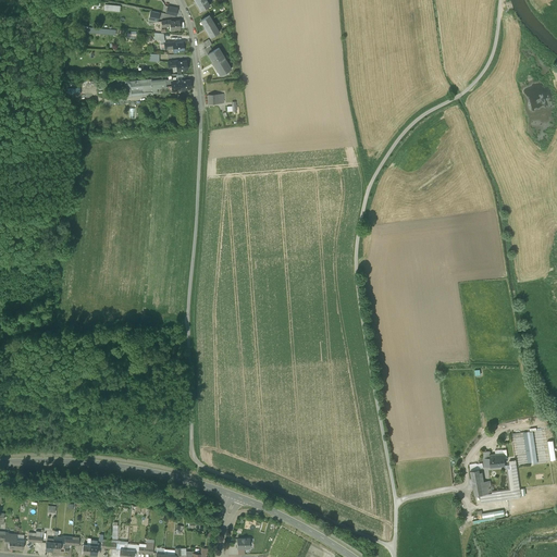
[(194,0),(201,11),(210,5),(206,0),(194,0)]
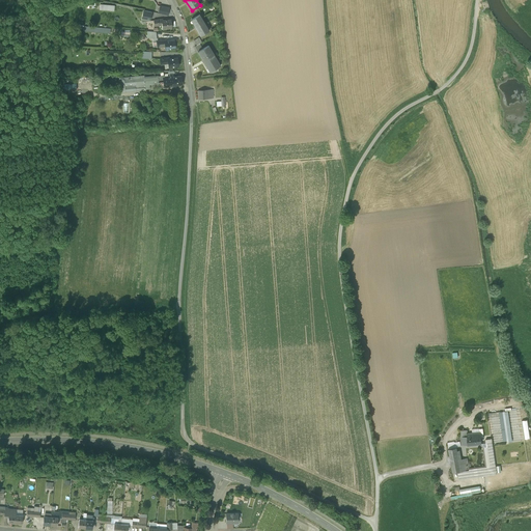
[(169,8),(160,6),(159,14),(168,16),(169,8)]
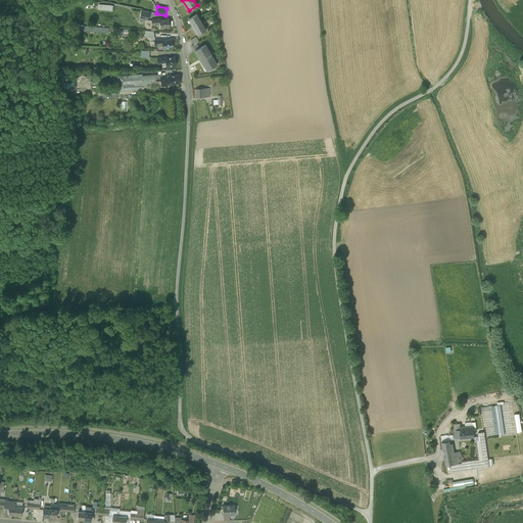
[(141,10),(139,18),(140,21),(148,20),(150,12),(141,10)]
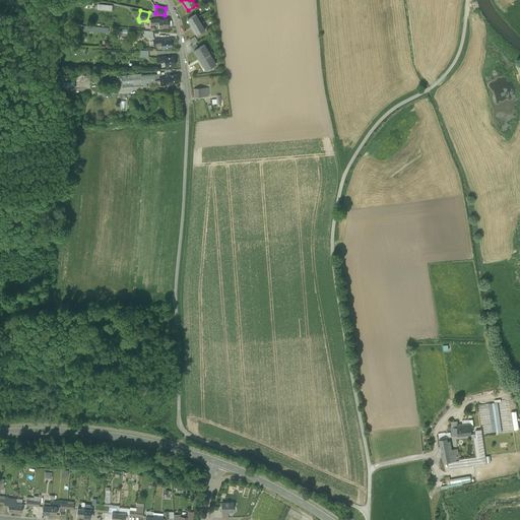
[(187,19),(196,36),(205,30),(195,14),(187,19)]
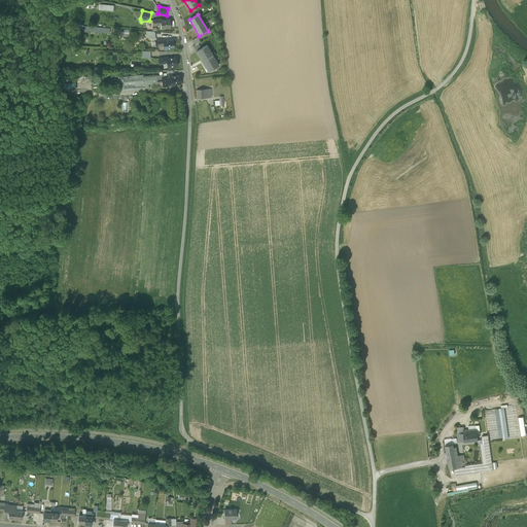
[(161,25),(161,29),(165,29),(165,28),(171,28),(170,20),(162,21),(162,20),(152,20),(153,26),(161,25)]
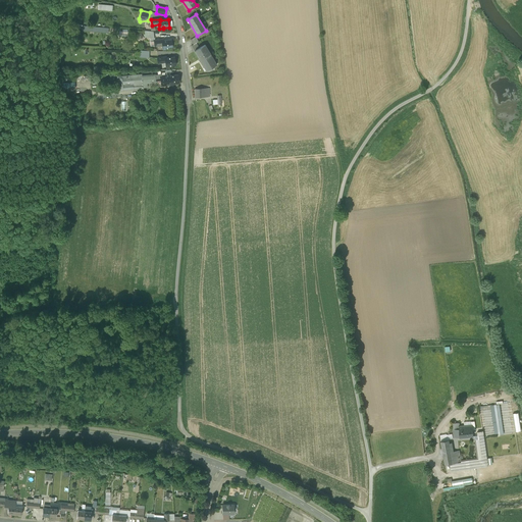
[(162,45),(163,49),(166,49),(166,48),(172,48),(171,40),(163,41),(163,39),(154,40),(155,46),(162,45)]
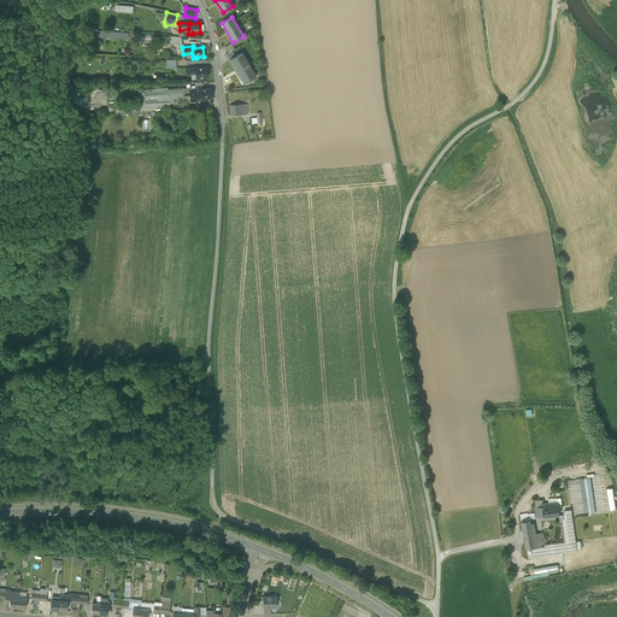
[(230,60),(244,83),(256,76),(242,53),(235,57),(230,60)]
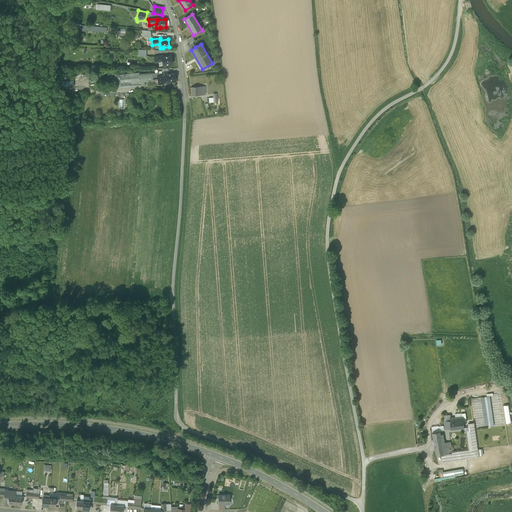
[(162,61),(163,66),(166,65),(166,64),(172,64),(171,56),(163,57),(163,56),(154,57),(155,62),(158,62),(162,61)]
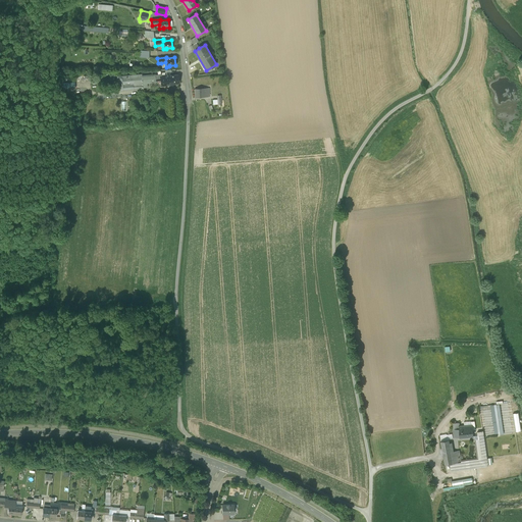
[(166,74),(161,75),(160,75),(161,83),(159,83),(159,86),(173,85),(173,84),(178,83),(177,74),(170,75),(169,72),(166,72),(166,74)]
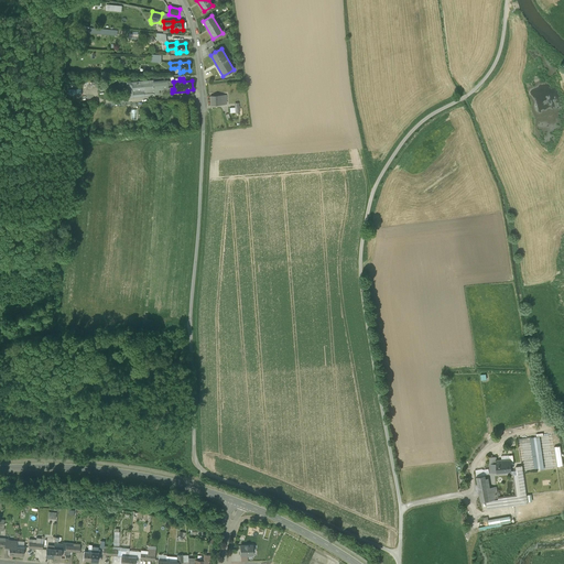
[(162,89),(172,93),(172,89),(174,89),(173,82),(174,82),(174,80),(169,80),(167,80),(153,82),(153,83),(149,83),(149,80),(139,82),(127,83),(128,94),(132,94),(133,97),(141,96),(142,97),(144,97),(144,93),(147,93),(154,93),(154,90),(159,90),(162,89)]
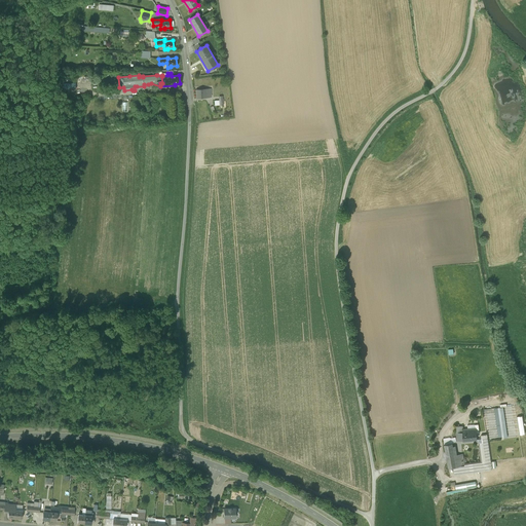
[(196,99),(209,98),(208,89),(196,90),(196,99)]
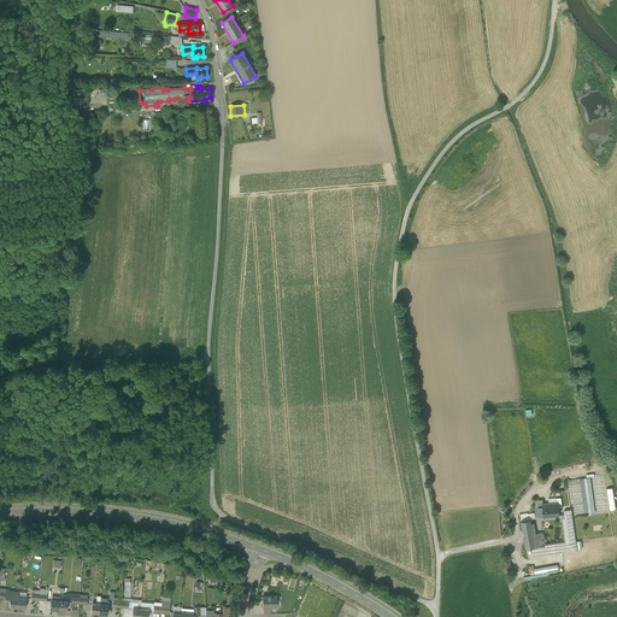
[(616,510),(612,488),(606,489),(609,511),(616,510)]
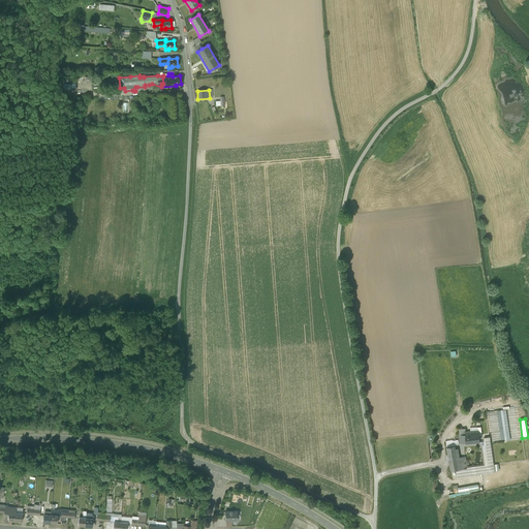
[(470,428),(470,432),(478,431),(478,432),(478,436),(481,435),(481,427),(470,428)]
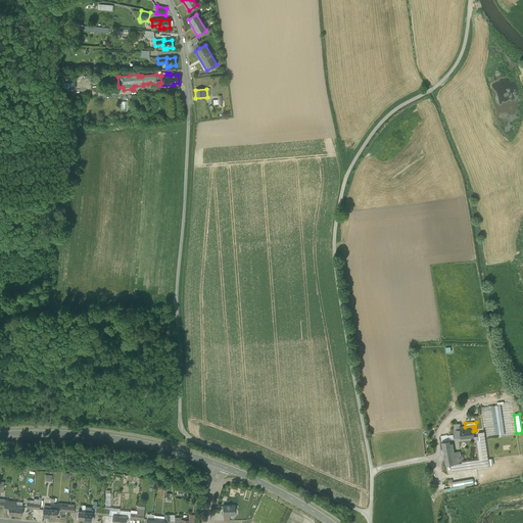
[(455,426),(455,430),(460,430),(461,438),(474,437),(474,433),(473,431),(473,427),(473,426),(465,427),(460,427),(460,425),(455,426)]
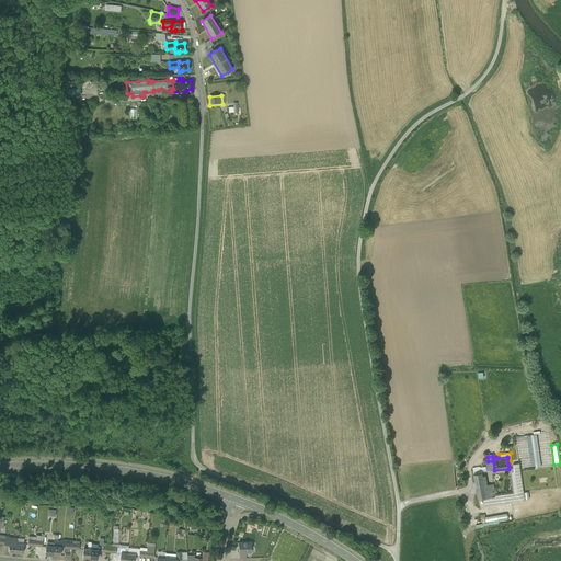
[(485,471),(494,470),(493,461),(488,461),(484,461),(485,467),(485,471)]
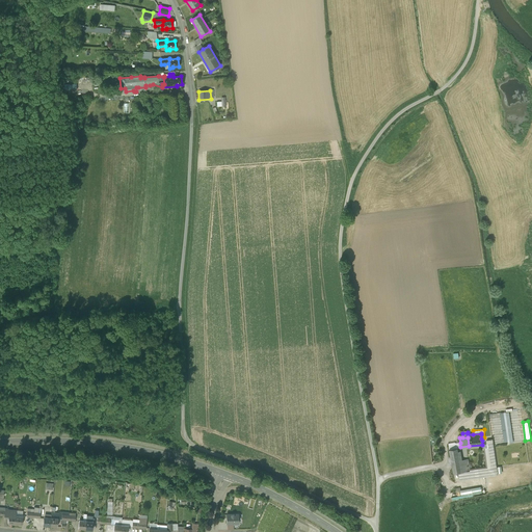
[(470,472),(461,473),(458,473),(459,480),(497,475),(497,474),(496,467),(493,440),(491,440),(491,439),(490,439),(490,440),(486,441),(487,444),(487,448),(485,448),(487,468),(470,471),(470,472)]
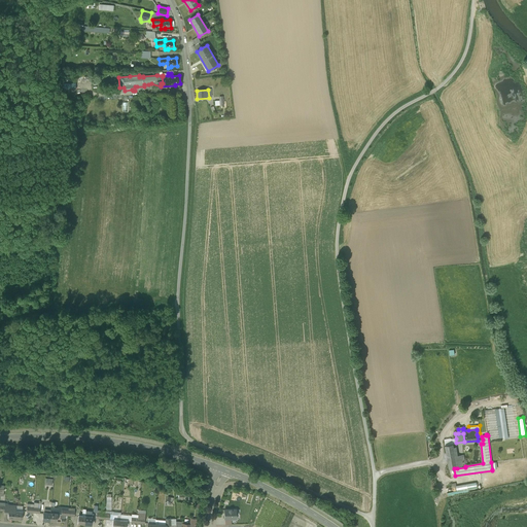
[(447,453),(447,454),(454,453),(454,448),(453,445),(445,446),(447,453)]
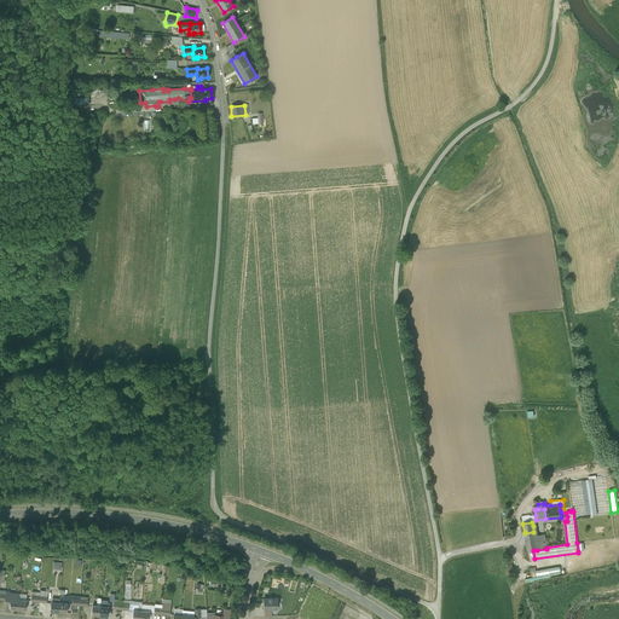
[(538,536),(534,536),(537,550),(547,549),(547,548),(544,534),(538,536)]
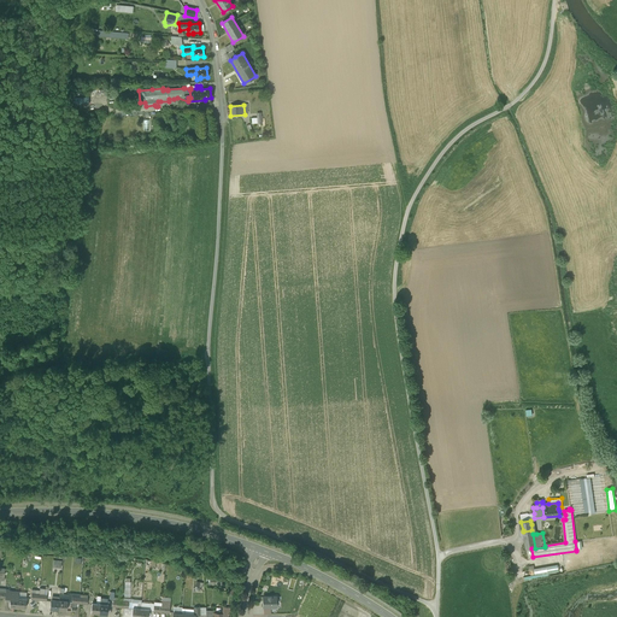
[(533,534),(523,536),(524,538),(526,550),(532,548),(535,548),(533,534)]
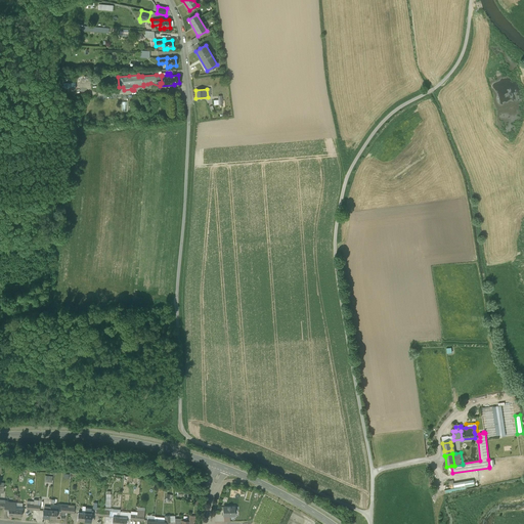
[(453,483),(454,488),(454,489),(466,487),(475,485),(473,480),(453,483)]
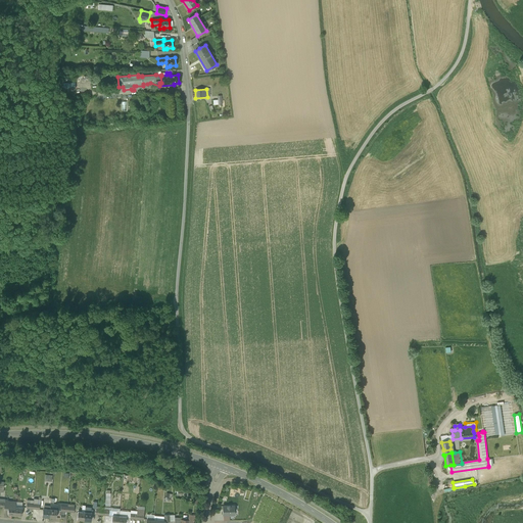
[(234,506),(223,506),(223,515),(224,515),(230,515),(230,516),(234,516),(234,506)]
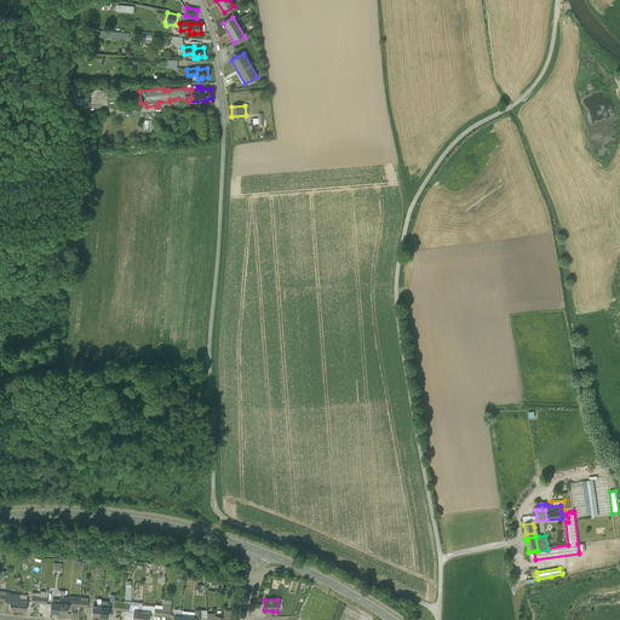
[(133,612),(133,610),(135,602),(122,601),(121,604),(130,606),(128,612),(133,612)]
